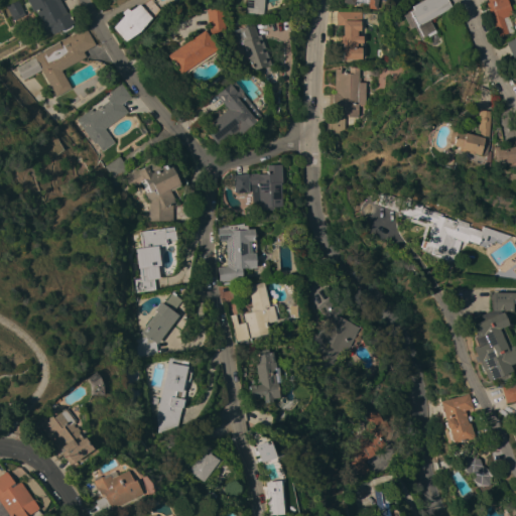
[(15,0),(17,0),(23,11),(12,17),(6,5),(15,0)]
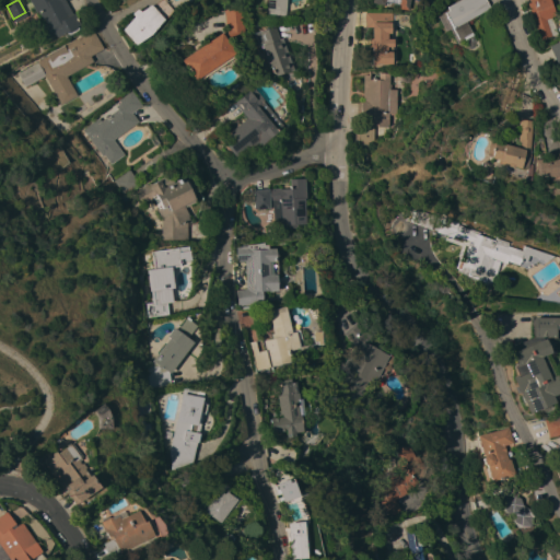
[(36,30),(45,26),(38,12),(36,13),(28,0),(65,0),(72,14),(73,13),(80,25),(76,27),(78,28),(77,31),(70,34),(66,34),(67,32),(57,37),(55,34),(42,41),(36,30)]
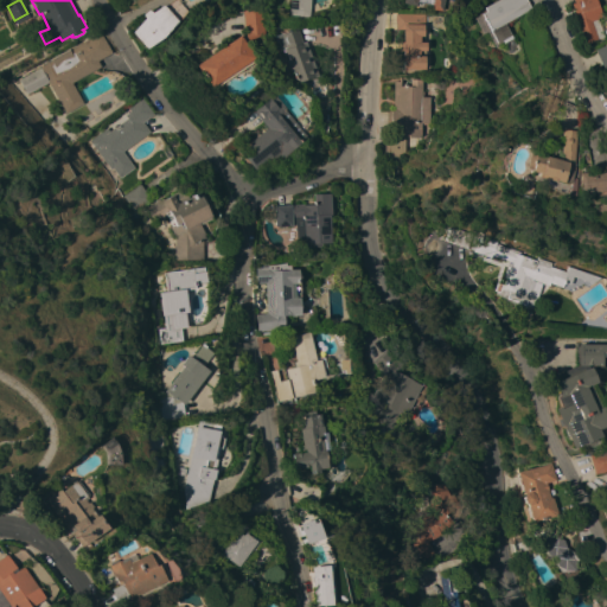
[(131,32),(144,18),(141,16),(148,10),(151,12),(163,5),(164,6),(172,0),(177,0),(186,11),(163,37),(145,49),(131,32)]
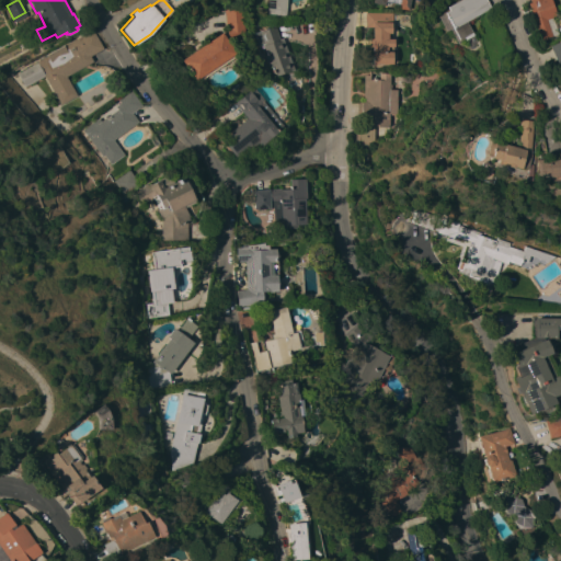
[(285,0),(284,15),(266,14),(266,0),(285,0)]
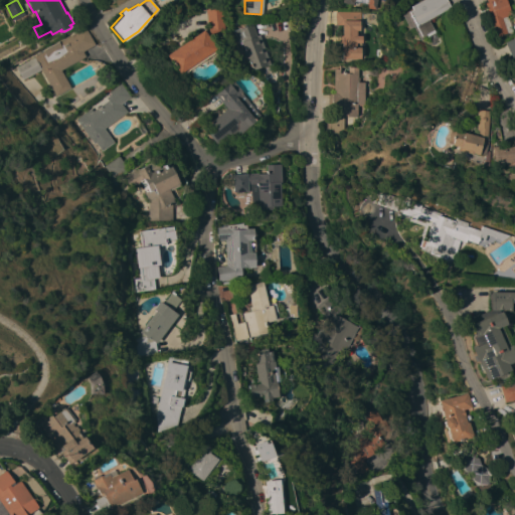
[(367,8),(367,4),(353,1),(352,5),(341,3),(341,0),(377,0),(376,9),(367,8)]
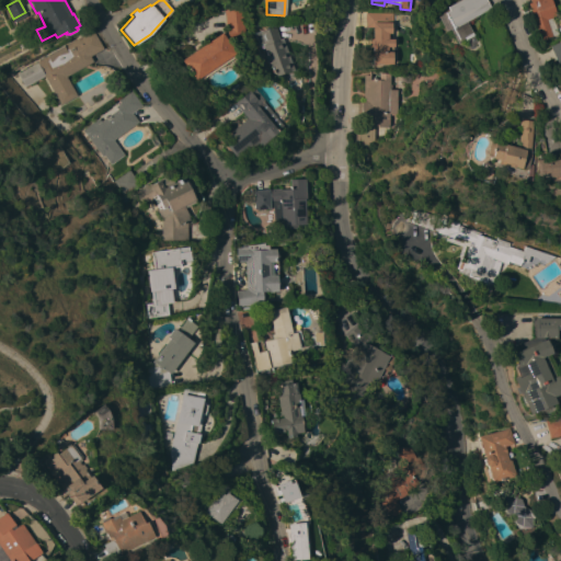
[(487,0),(491,8),(466,21),(473,35),(465,39),(464,37),(459,39),(453,27),(444,12),(448,10),(447,9),(461,0),(487,0)]
